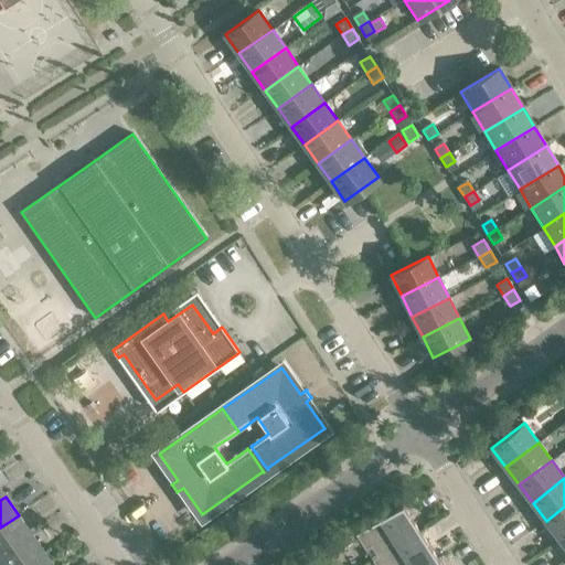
[(419,532),(402,503),(355,534),(365,548),(371,545),(379,556),(373,561),(373,562),(419,532)]
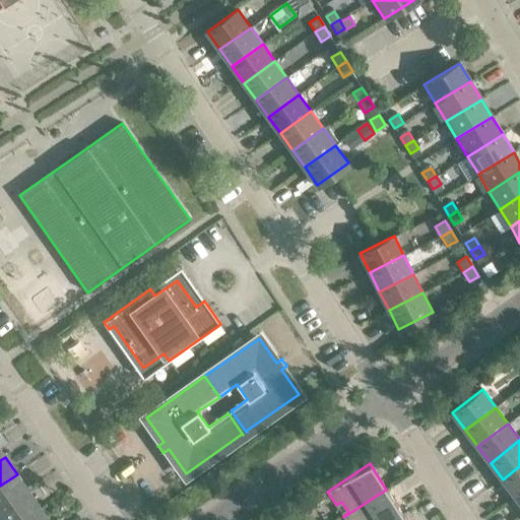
[(519,492),(519,466),(503,479),(515,496),(519,492)]
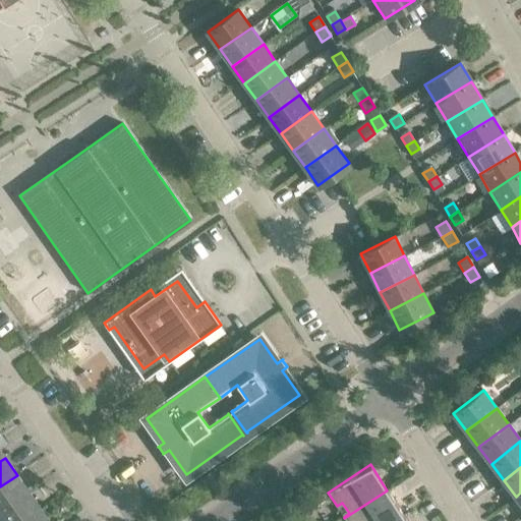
[(0,512),(29,491),(17,475),(0,486),(0,512)]
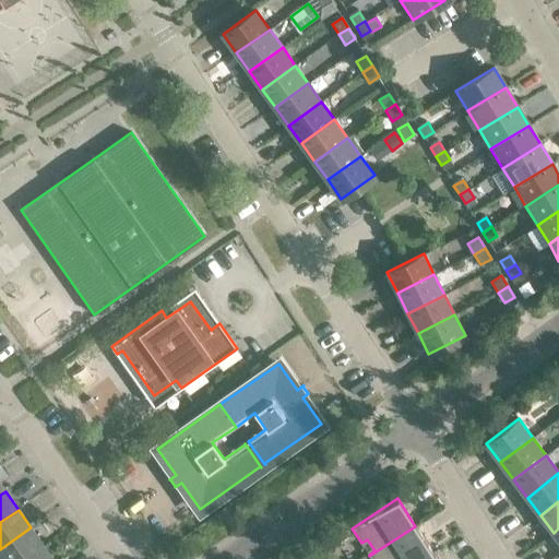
[(421,558),(432,552),(415,526),(369,556),(371,558),(421,558)]
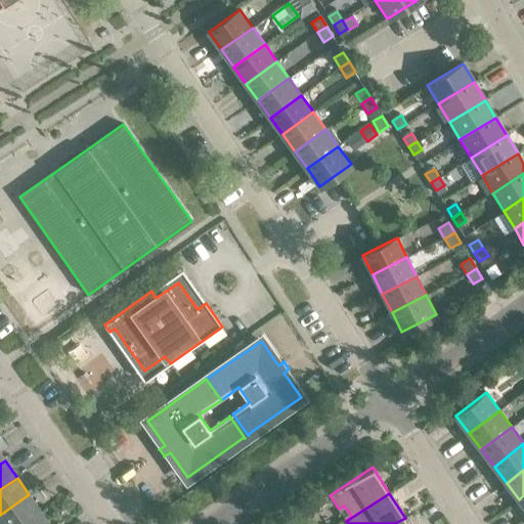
[(24,523),(41,512),(29,494),(0,515),(0,519),(3,523),(24,523)]
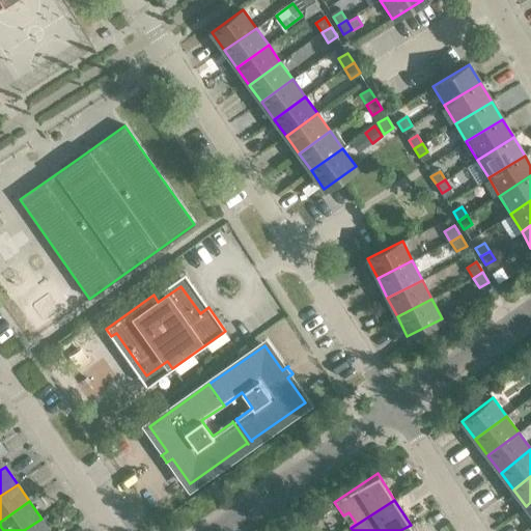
[(50,530),(42,519),(24,530),(50,530)]
